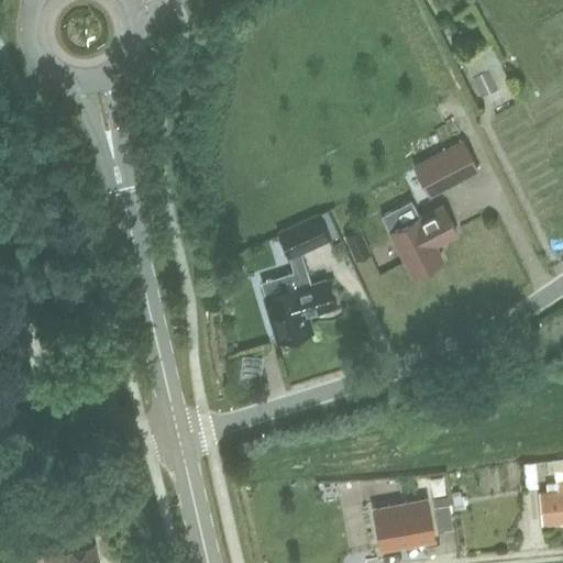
[(489,67),(472,75),(481,95),(498,87),(489,67)]
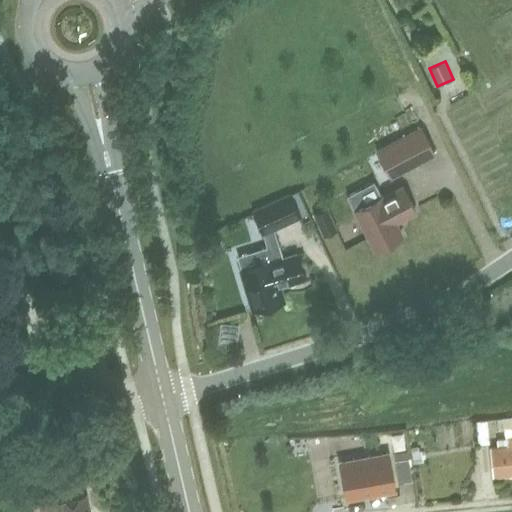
[(390,178),(436,154),(421,125),(375,150),(390,178)]
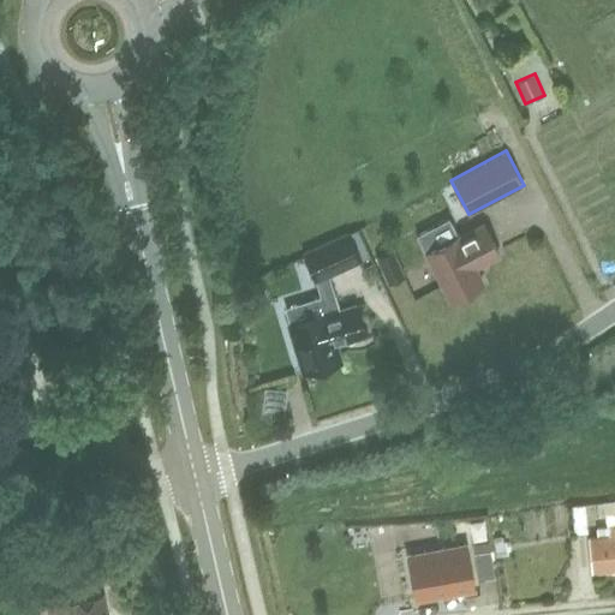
[(415,234),(449,300),(483,284),(473,266),(494,255),(478,227),(464,234),(463,232),(457,236),(448,218),(415,234)]
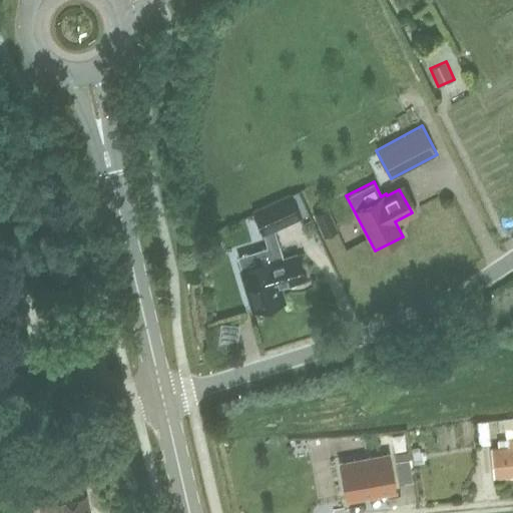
[(269,311),(270,307),(285,302),(280,288),(304,280),(297,254),(284,259),(281,246),(279,246),(275,228),(301,217),(292,192),(251,209),(261,234),(264,233),(268,248),(237,258),(241,272),(252,312),(257,311),(261,314),(269,311)]
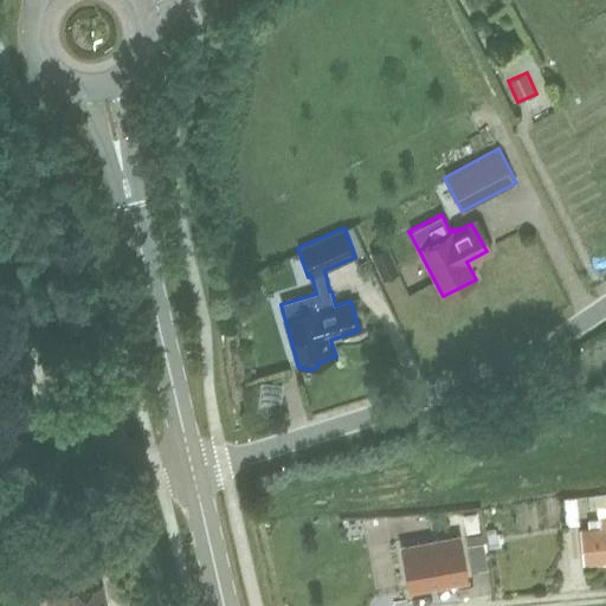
[(369,252),(381,279),(398,272),(387,245),(369,252)]
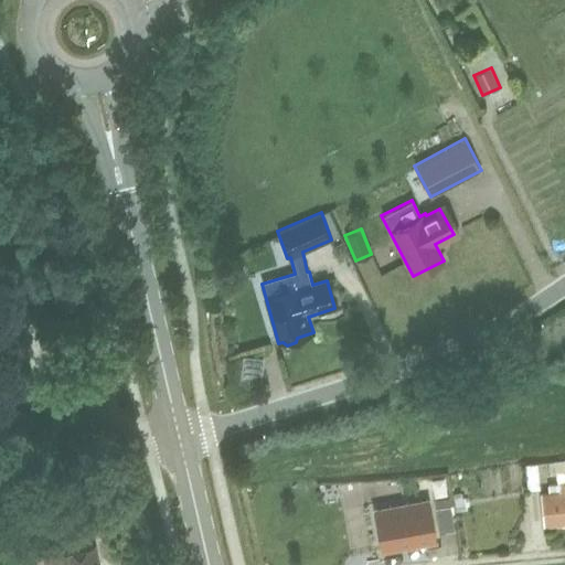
[(528,472),(545,471),(544,450),(526,451),(528,472)]
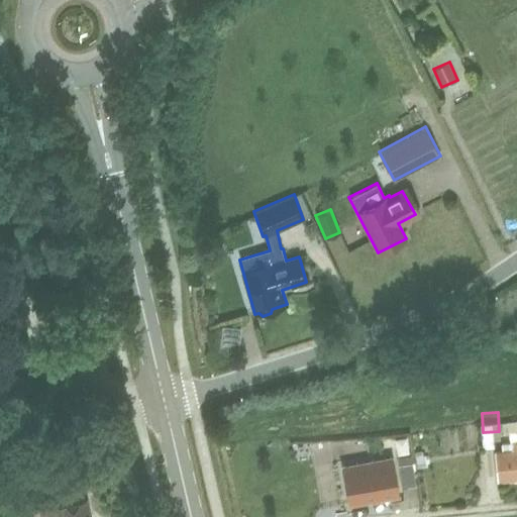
[(495,452),(498,480),(516,477),(516,420),(500,423),(502,435),(508,434),(509,442),(500,443),(501,451),(495,452)]
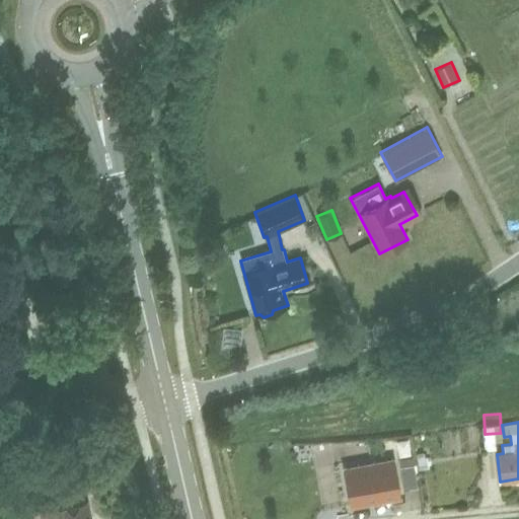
[(428,468),(427,458),(417,459),(418,469),(428,468)]
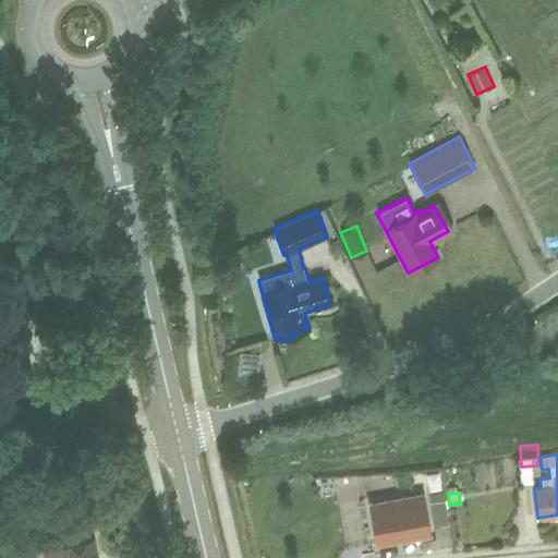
[(370,506),(376,543),(390,540),(391,541),(392,541),(392,540),(421,535),(417,517),(426,516),(423,500),(414,502),(413,497),(383,502),(370,506)]
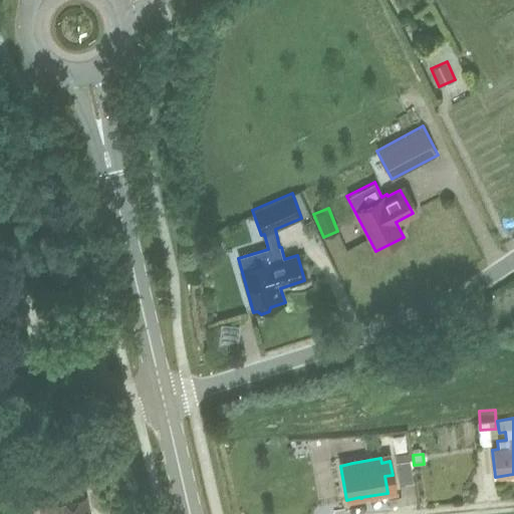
[(400,484),(413,481),(410,460),(396,462),(400,484)]
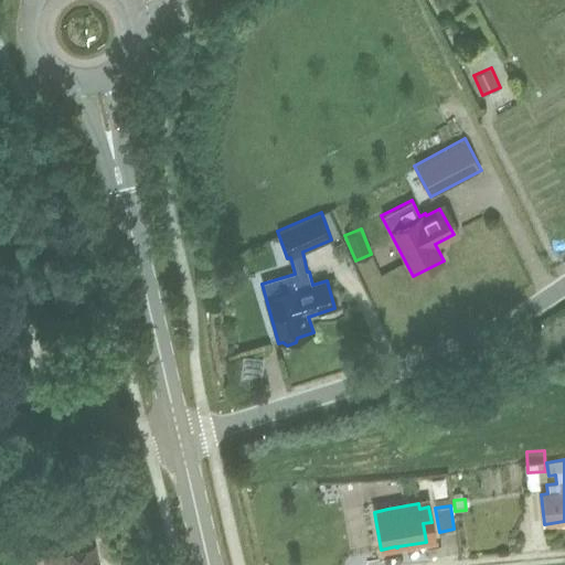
[(98,564),(94,545),(62,552),(63,554),(54,555),(55,564),(98,564)]
